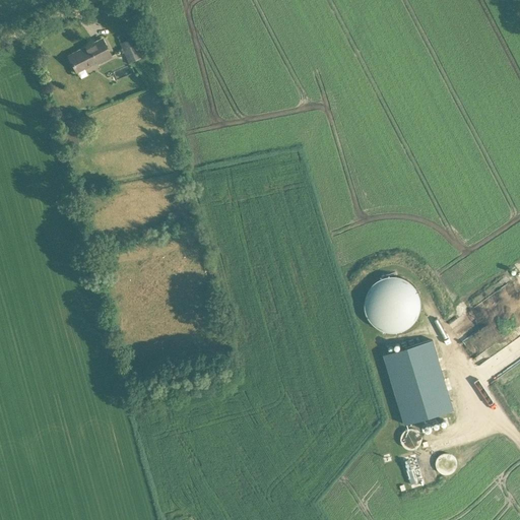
[(128,63),(129,63),(141,58),(132,38),(130,31),(117,38),(128,63)]
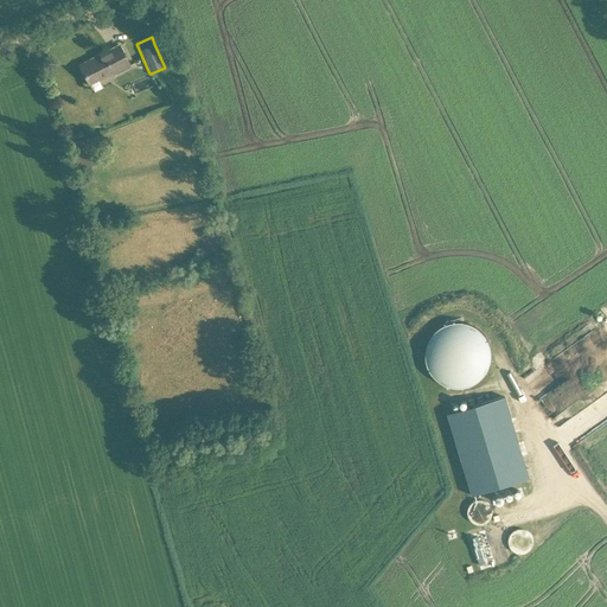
[(80,65),(85,76),(89,83),(113,72),(114,74),(129,66),(120,45),(108,51),(108,52),(93,61),(91,59),(80,65)]
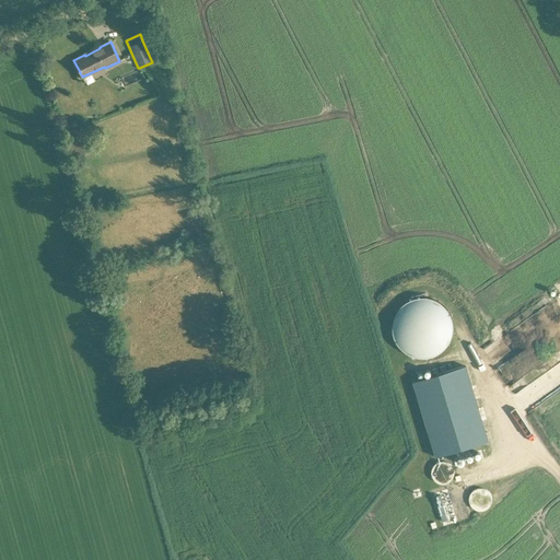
[(394,322),(393,326),(394,331),(395,336),(396,341),(399,346),(401,349),(406,352),(410,354),(415,357),(419,358),(424,358),(429,358),(434,357),(439,354),(442,351),(446,348),(448,345),(451,340),(453,335),(454,330),(454,325),(453,321),(452,316),(450,312),(446,307),(443,304),(439,301),(433,299),(429,298),(423,298),(418,298),(413,299),(409,301),(405,304),(400,307),(397,312),(395,316),(394,322)]
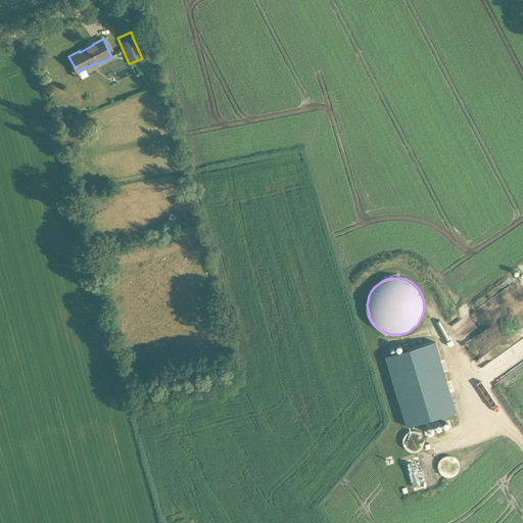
[(435,342),(386,357),(408,427),(457,412),(435,342)]
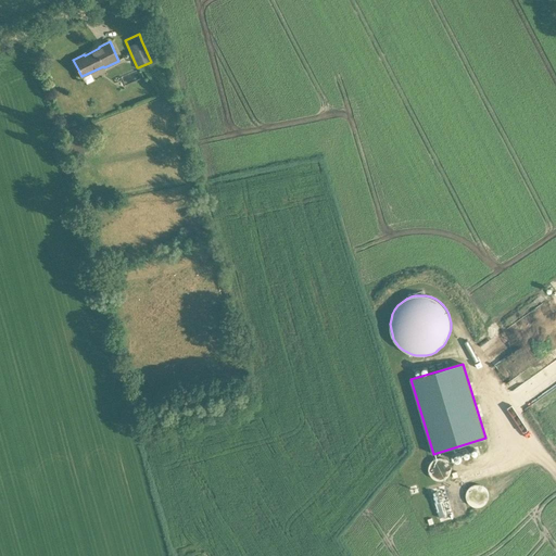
[(429,465),(429,468),(429,471),(430,475),(431,477),(433,479),(437,480),(439,480),(442,480),(444,480),(447,478),(450,476),(451,474),(452,470),(452,468),(451,465),(450,463),(447,460),(444,458),(442,458),(439,458),(436,458),(433,460),(431,463),(429,465)]
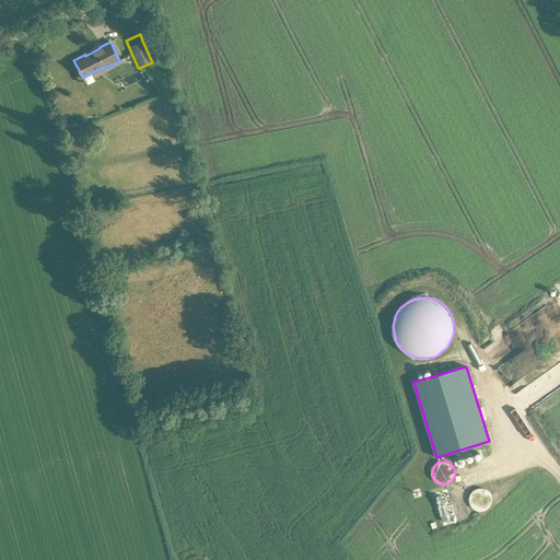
[(470,496),(469,499),(469,502),(470,504),(473,506),(475,509),(477,510),(479,511),(482,511),(486,510),(488,509),(490,506),(491,503),(492,501),(492,498),(491,494),(490,492),(487,490),(485,489),(481,488),(479,488),(476,489),(474,491),(471,493),(470,496)]
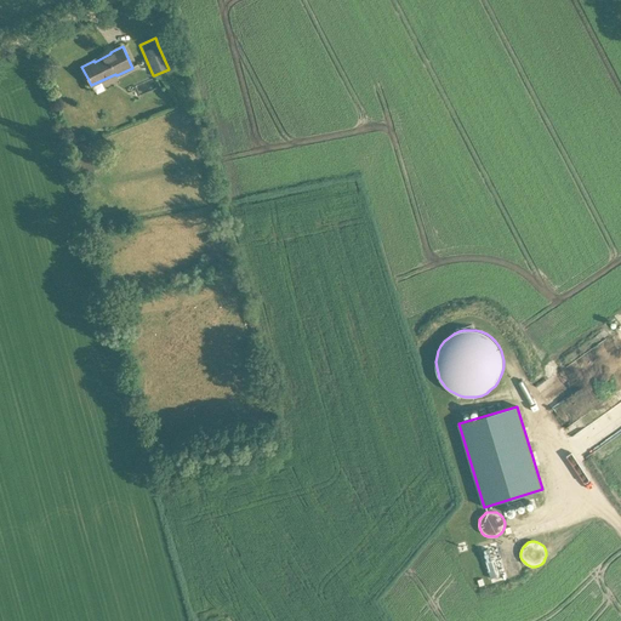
[(488,548),(483,551),(491,579),(497,576),(488,548)]
